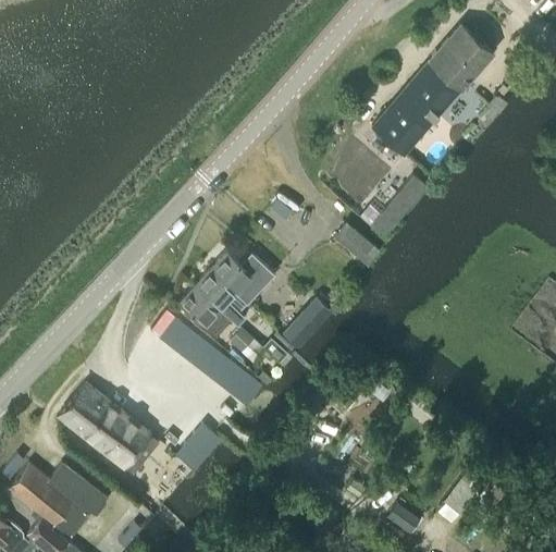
[(429,62),(430,62),(371,130),(404,157),(461,90),(493,54),(460,26),(429,62)]
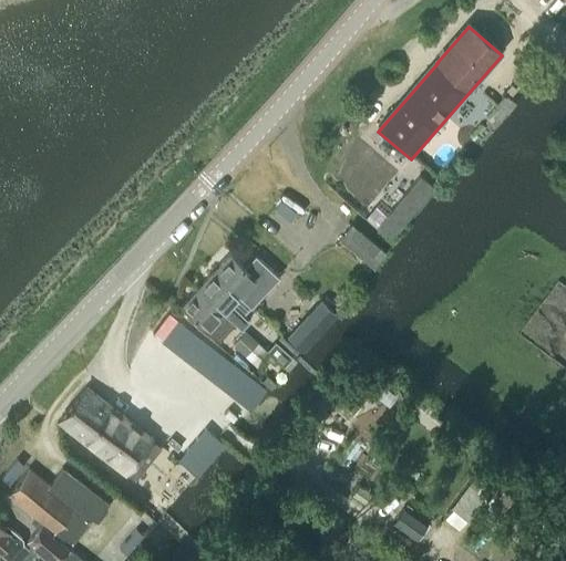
[(421,178),(377,230),(391,242),(435,191),(421,178)]
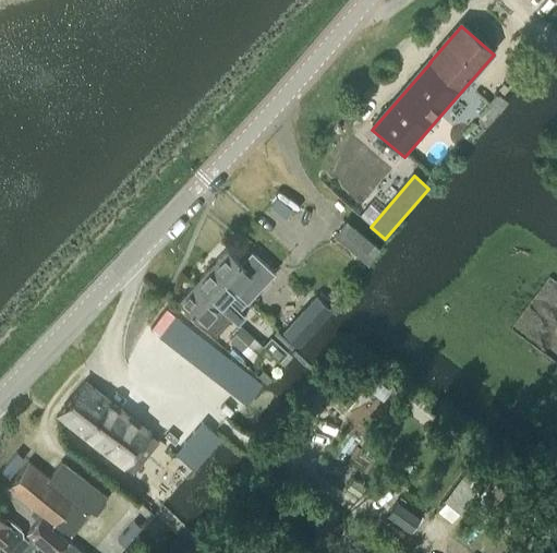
[(347,225),(335,240),(367,265),(379,251),(347,225)]
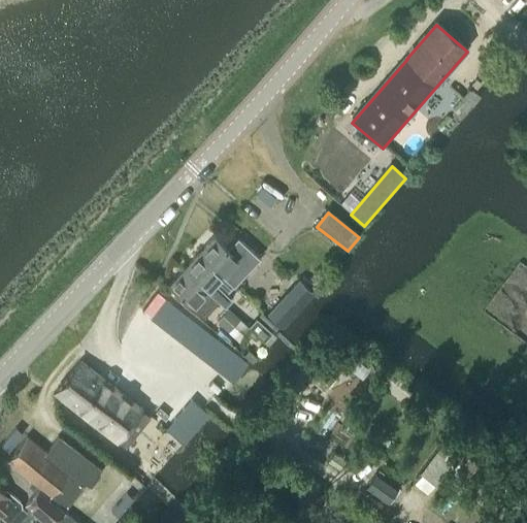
[(223,278),(222,279),(234,290),(260,262),(239,243),(230,254),(216,240),(200,257),(223,278)]
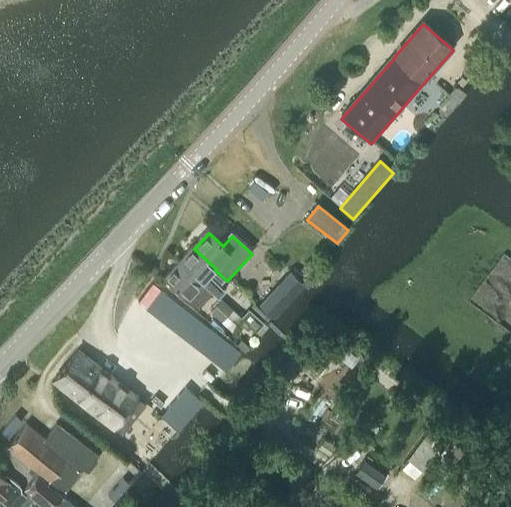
[(179,264),(210,292),(215,286),(207,278),(215,270),(216,269),(194,249),(179,264)]
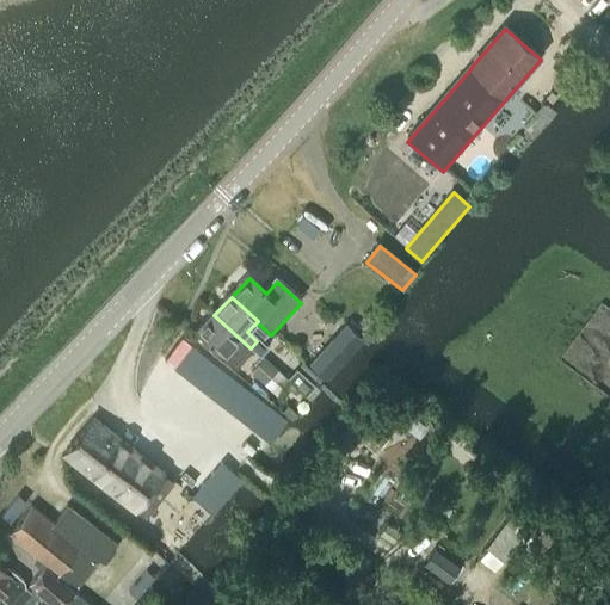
[(197,333),(222,358),(236,371),(253,355),(248,351),(251,349),(214,315),(197,333)]
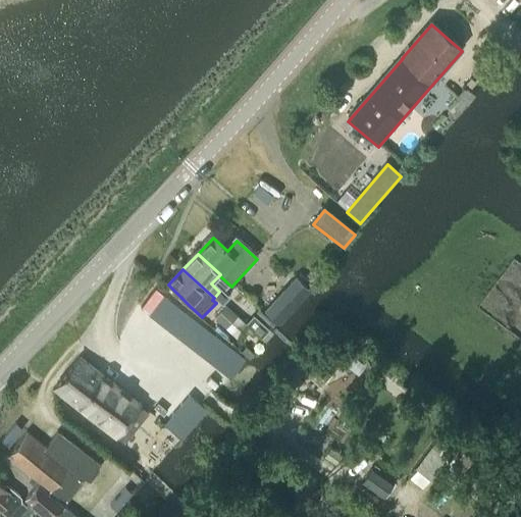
[(283,280),(282,281),(274,292),(296,310),(305,300),(283,280)]
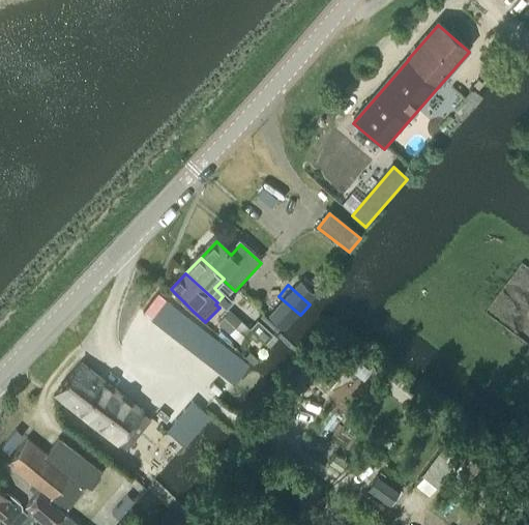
[(235,387),(248,371),(165,305),(151,323),(235,387)]
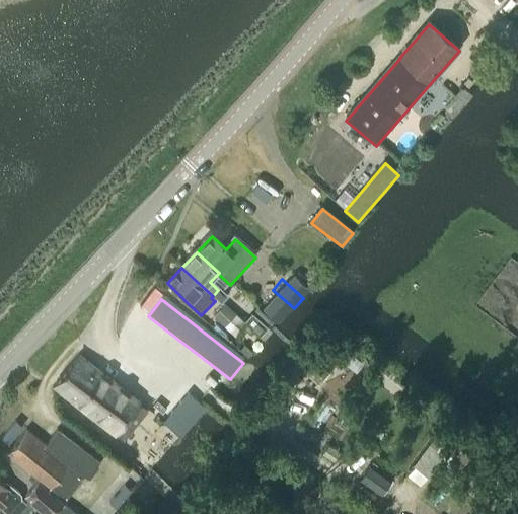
[(237,342),(245,333),(244,327),(224,309),(213,320),(237,342)]
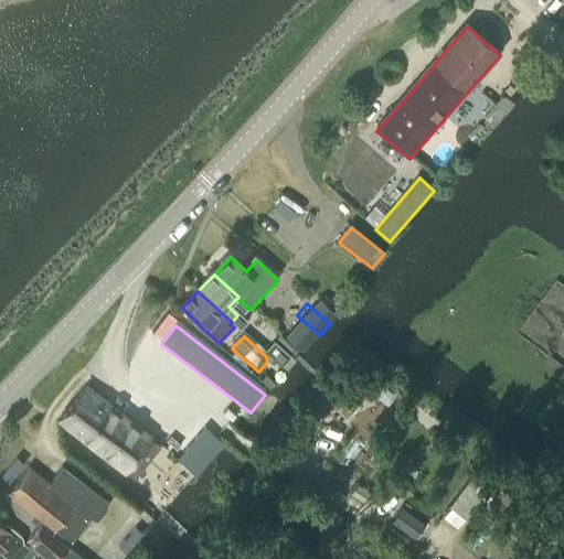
[(266,356),(267,362),(268,362),(283,375),(293,364),(274,346),(266,356)]
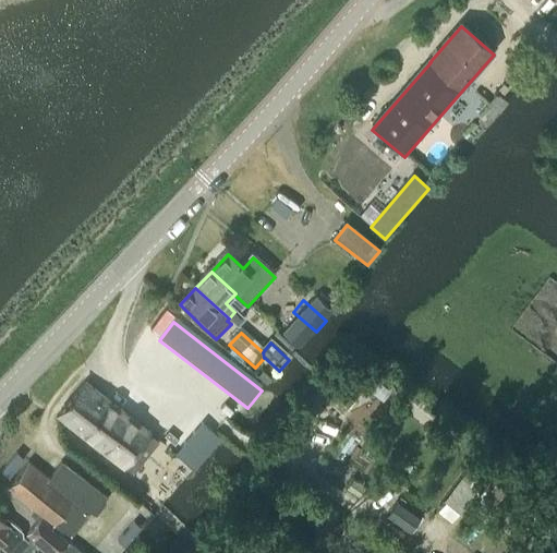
[(149,435),(85,385),(58,419),(60,421),(122,469),(123,468),(133,476),(158,444),(149,436),(149,435)]
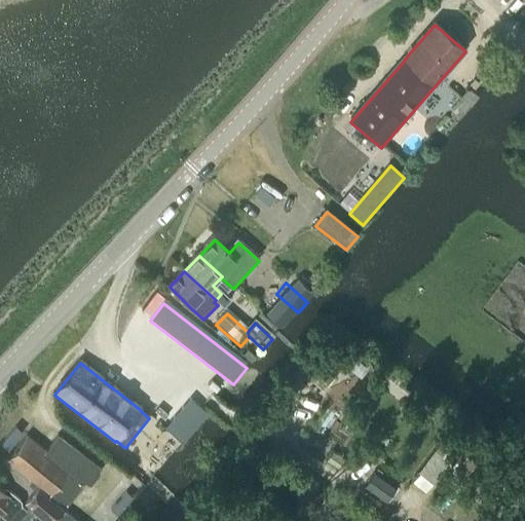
[(143,461),(158,475),(210,416),(193,403),(143,461)]
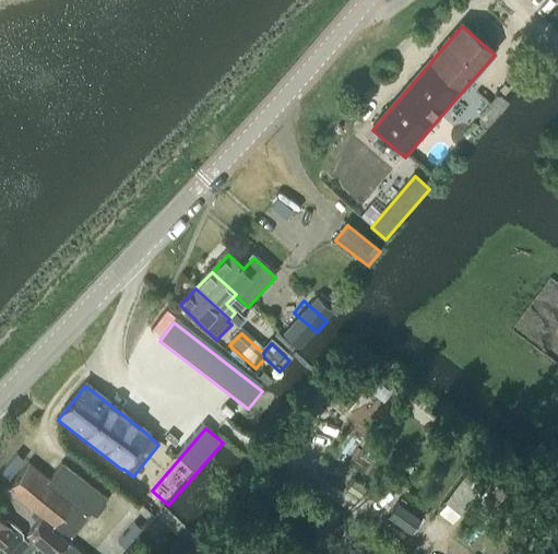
[(44,520),(55,528),(72,542),(92,516),(94,518),(108,501),(79,479),(62,466),(49,482),(28,467),(9,493),(44,520)]
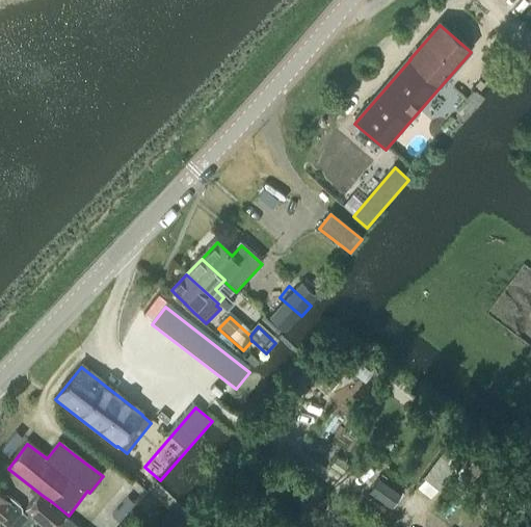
[(0,497),(0,523),(3,526),(31,526),(36,521),(44,526),(75,526),(49,506),(52,502),(42,495),(27,512),(30,516),(27,521),(21,516),(21,510),(14,504),(11,507),(0,497)]
